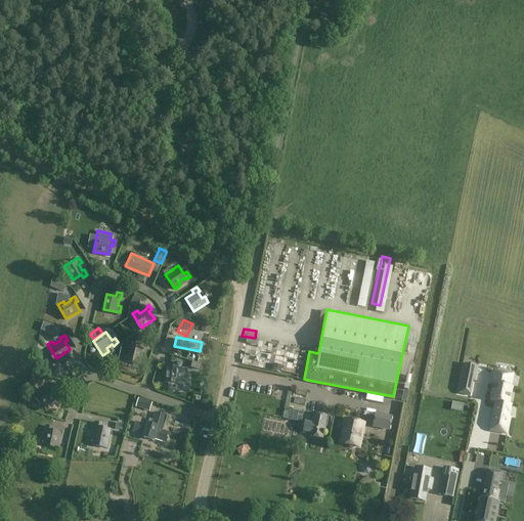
[(142,347),(133,345),(134,342),(128,341),(127,346),(129,347),(128,353),(125,353),(123,359),(139,362),(142,347)]
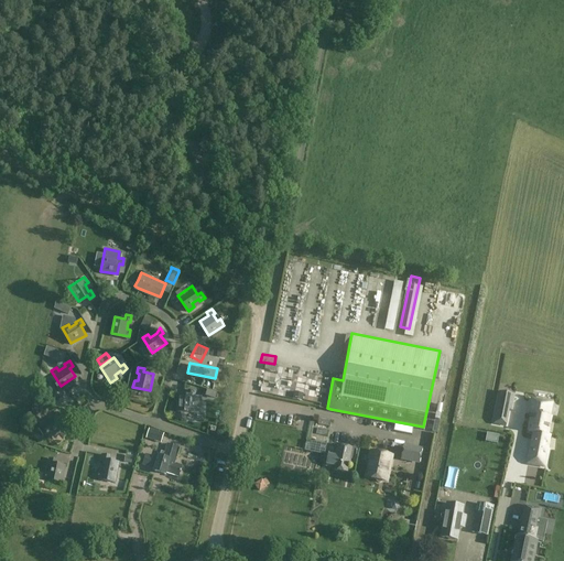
[(201,395),(195,394),(195,389),(188,388),(187,392),(177,392),(176,409),(199,410),(201,395)]
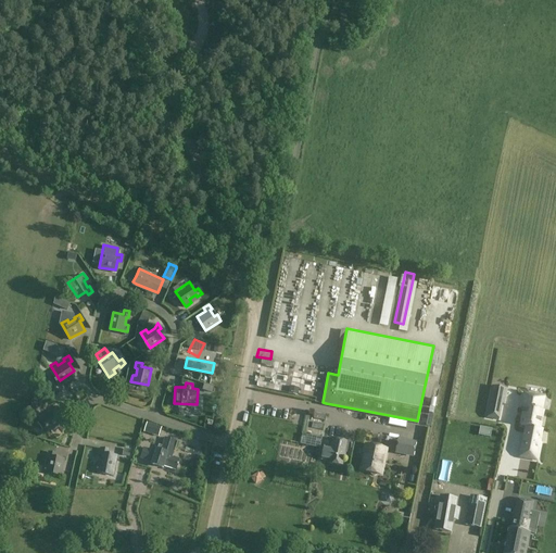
[(485,414),(498,416),(504,387),(502,387),(502,388),(493,386),(494,385),(492,385),(485,414)]
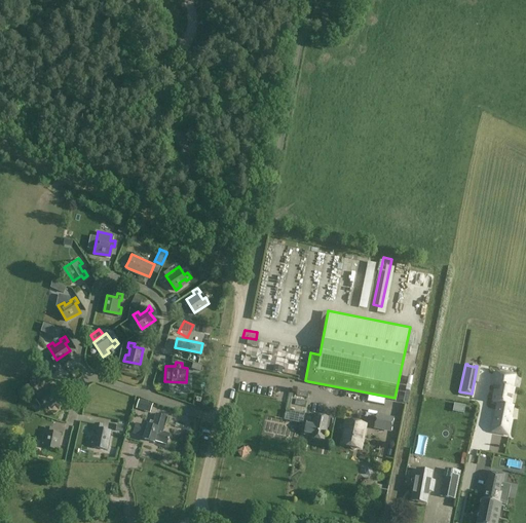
[(497,367),(491,403),(511,406),(518,370),(497,367)]
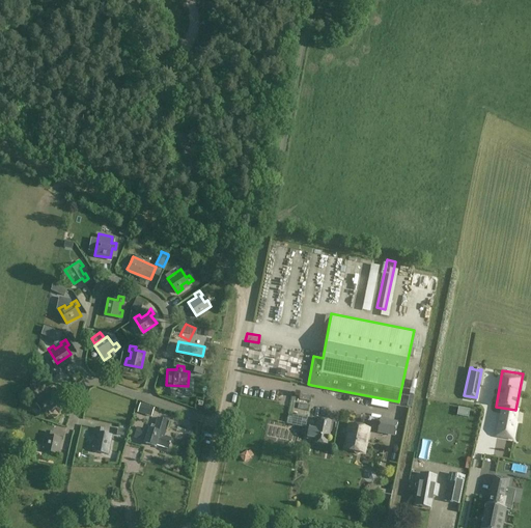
[(42,408),(44,406),(47,411),(60,401),(55,393),(58,391),(55,386),(50,390),(51,391),(45,395),(43,392),(37,396),(39,399),(36,401),(42,408)]
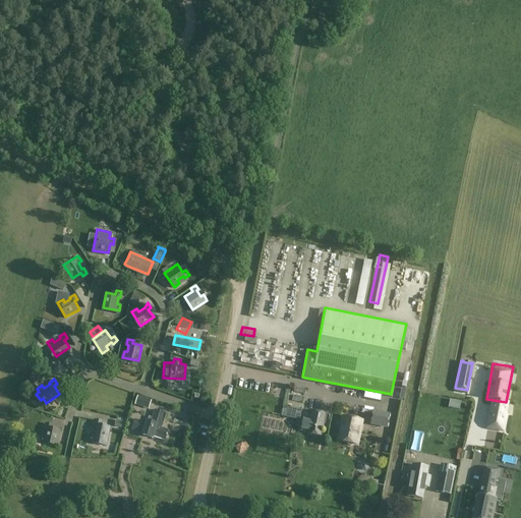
[(115,401),(121,395),(105,381),(100,386),(115,401)]
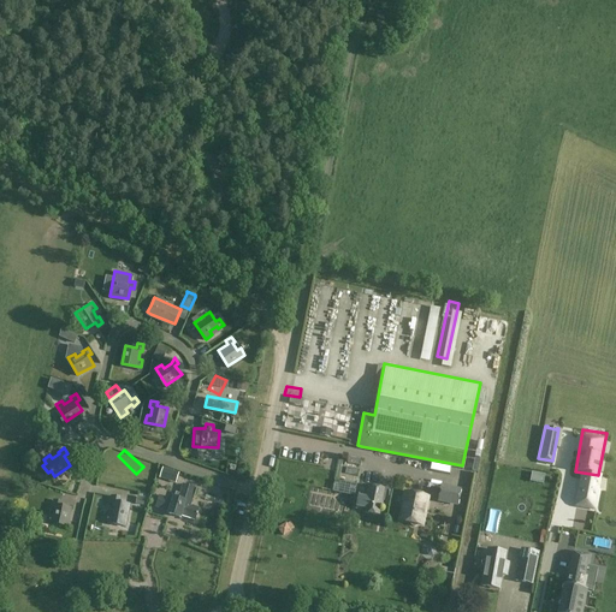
[(155,505),(169,510),(169,511),(181,515),(181,514),(195,517),(199,505),(190,503),(196,486),(183,482),(178,497),(173,495),(173,498),(160,493),(155,505)]
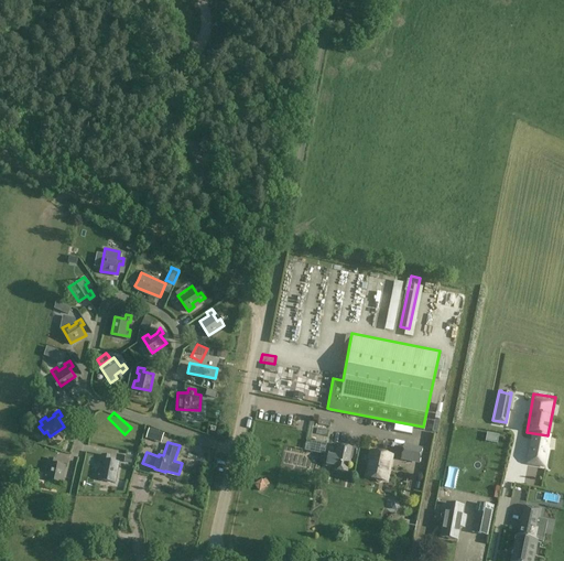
[(347,471),(351,446),(337,443),(332,467),(347,471)]
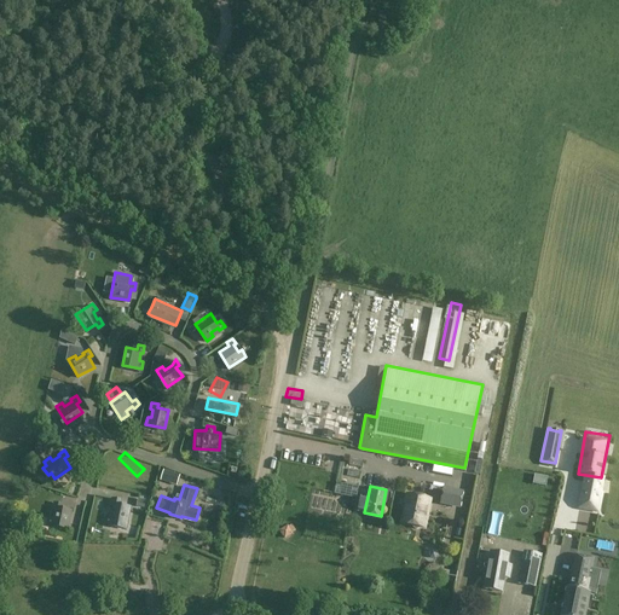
[(462,489),(444,486),(440,500),(460,504),(462,489)]
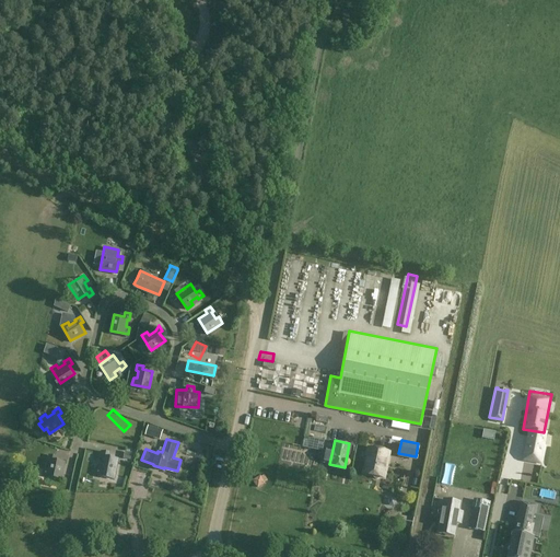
[(545,444),(535,442),(534,450),(526,449),(524,459),(541,462),(545,444)]
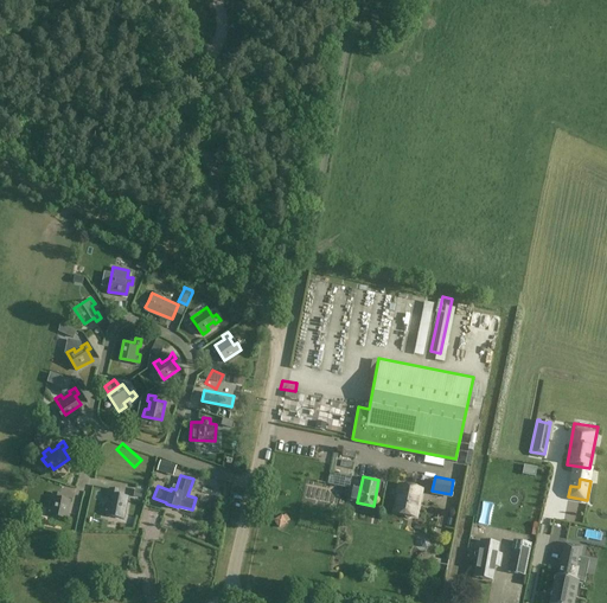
[(394,510),(406,512),(406,514),(409,517),(411,515),(414,513),(416,514),(422,488),(400,483),(400,485),(397,486),(396,487),(396,491),(396,493),(397,494),(394,510)]
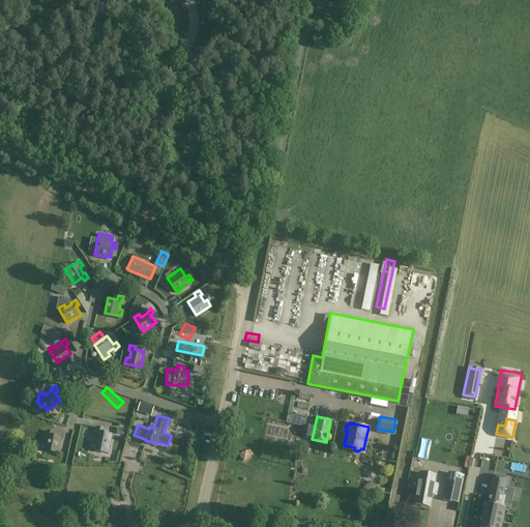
[(101,431),(102,426),(96,425),(95,431),(97,432),(95,440),(92,440),(90,447),(108,450),(111,432),(101,431)]
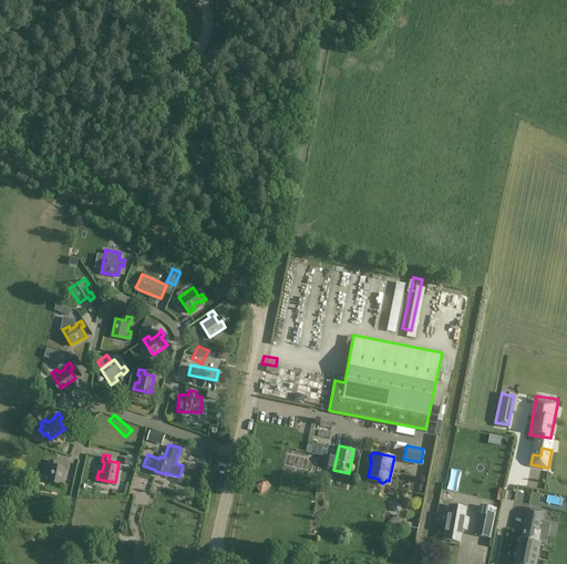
[(65,467),(54,464),(55,460),(50,459),(48,465),(51,465),(49,473),(45,472),(43,480),(61,483),(65,467)]
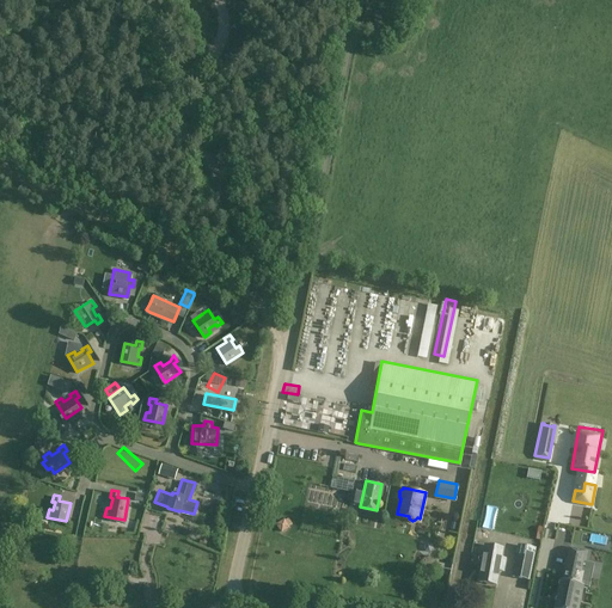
[(536,546),(518,542),(512,573),(530,577),(536,546)]
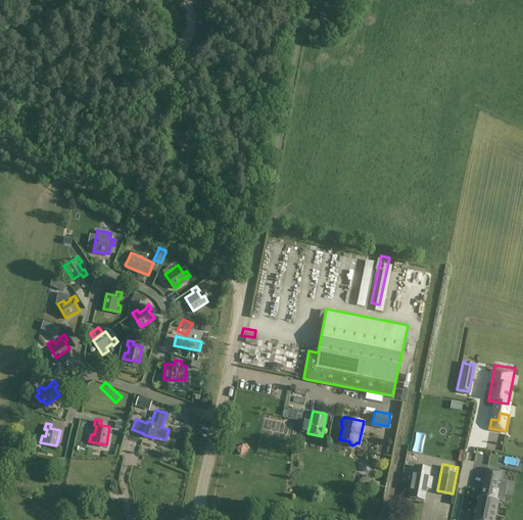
[(430,467),(415,465),(413,473),(410,495),(424,498),(427,485),(431,486),(432,476),(428,475),(430,467)]
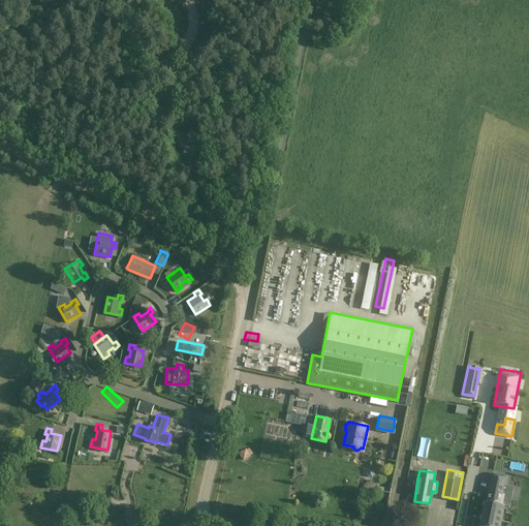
[(484,500),(478,525),(499,525),(504,505),(508,506),(514,486),(506,485),(508,474),(493,471),(487,500),(484,500)]
